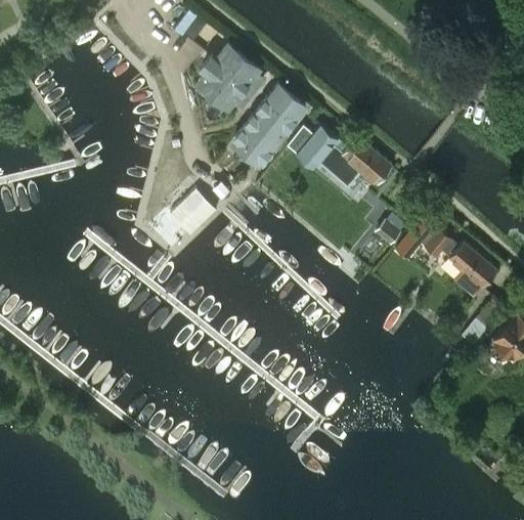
[(228,107),(258,70),(227,45),(215,60),(211,56),(202,69),(206,72),(198,83),(228,107)]
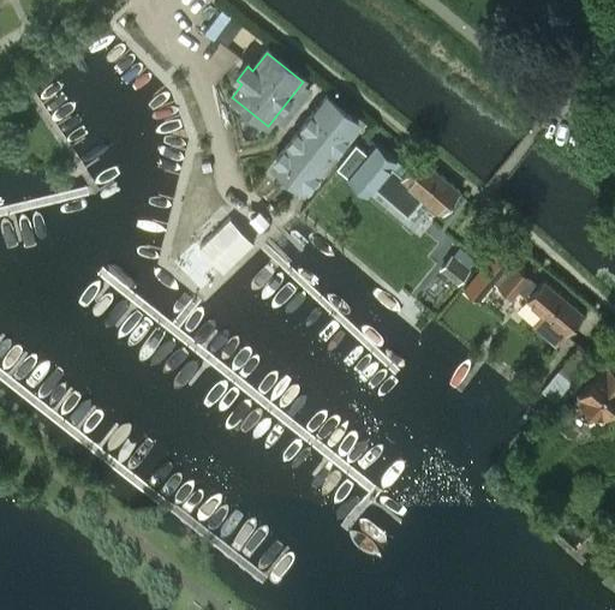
[(322,168),(357,125),(326,100),(273,166),(304,191),(308,187),(317,195),(332,175),(322,168)]
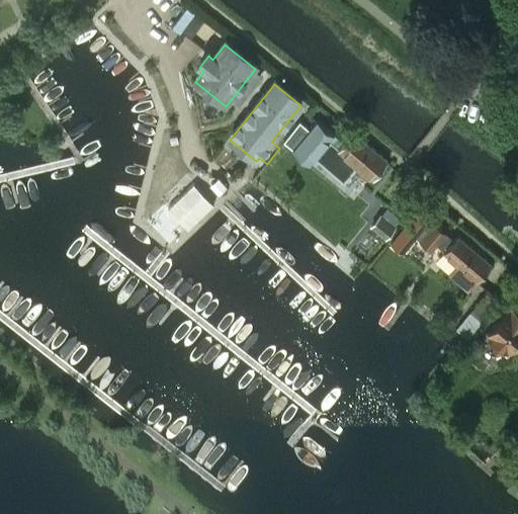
[(386,164),(351,135),(343,145),(317,122),(291,153),(353,204),(386,164)]
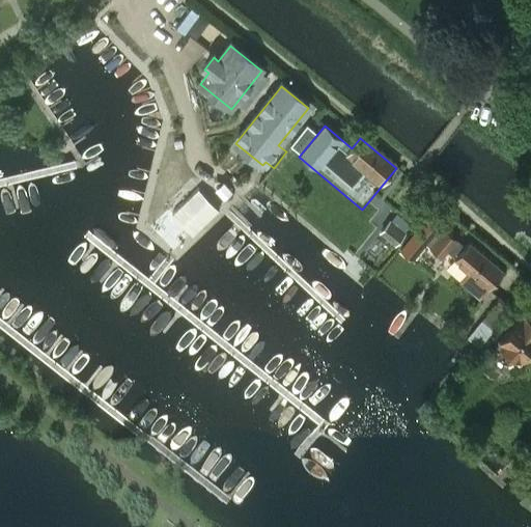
[(203,186),(176,211),(196,232),(223,207),(203,186)]
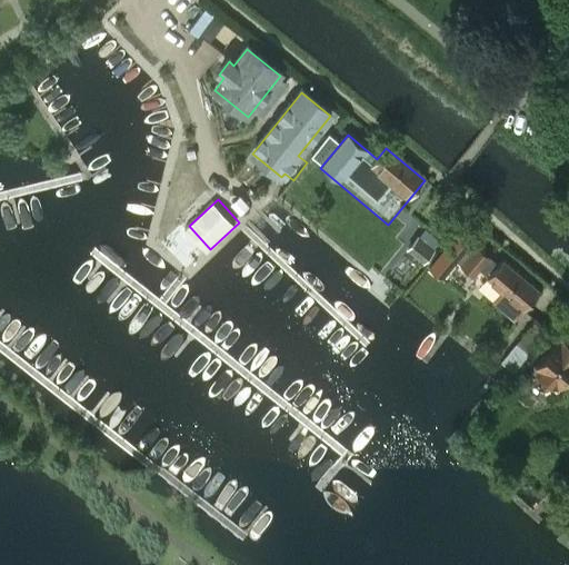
[(166,248),(182,263),(196,247),(179,233),(166,248)]
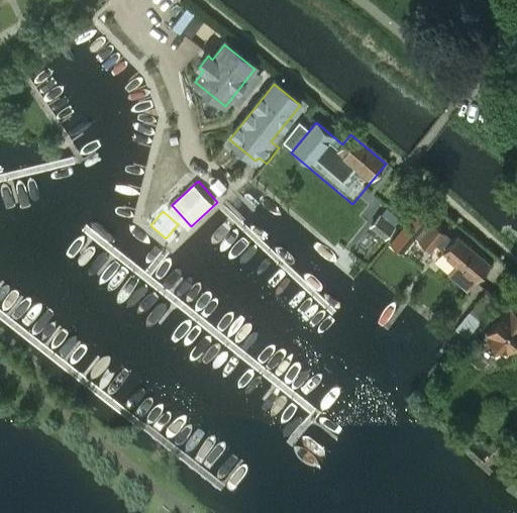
[(385,241),(395,229),(380,217),(370,229),(385,241)]
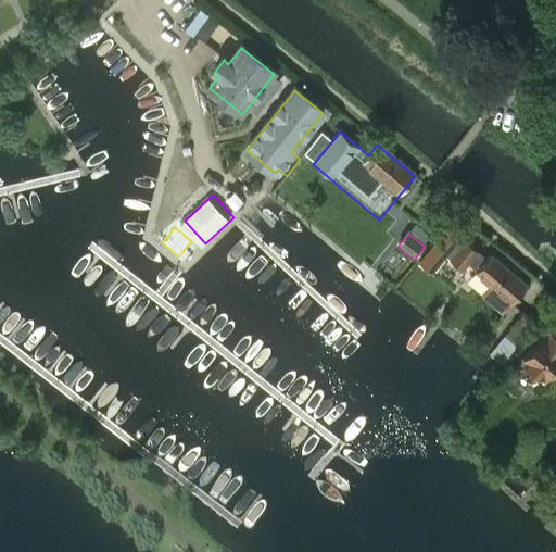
[(503,315),(512,304),(527,287),(490,255),(484,262),(476,255),(478,253),(466,243),(451,262),(462,272),(467,265),(476,272),(476,273),(491,286),(481,297),(503,315)]
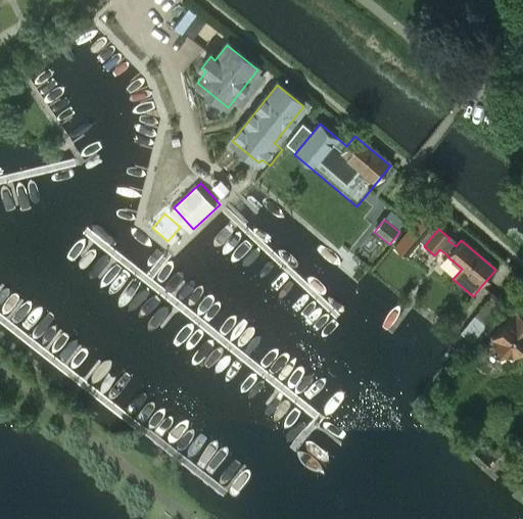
[(492,295),(480,311),(488,318),(501,302),(492,295)]
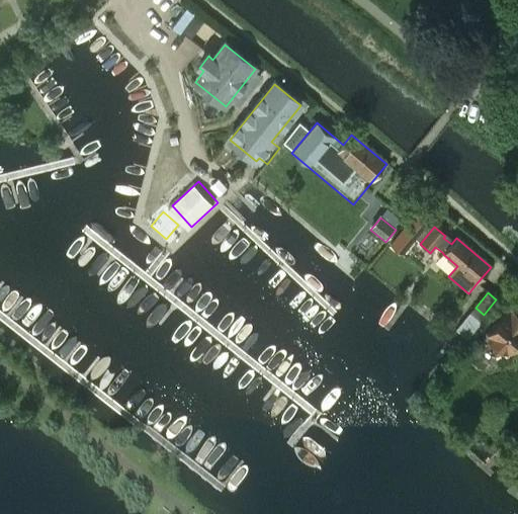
[(517,313),(509,306),(484,336),(507,355),(511,350),(517,355),(517,353),(517,313)]
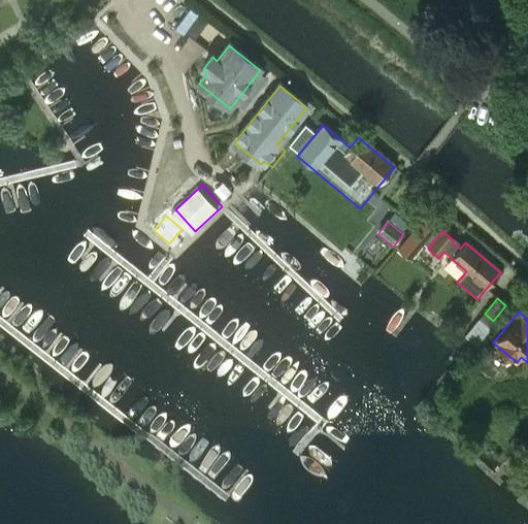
[(464,336),(472,344),(493,321),(485,314),(464,336)]
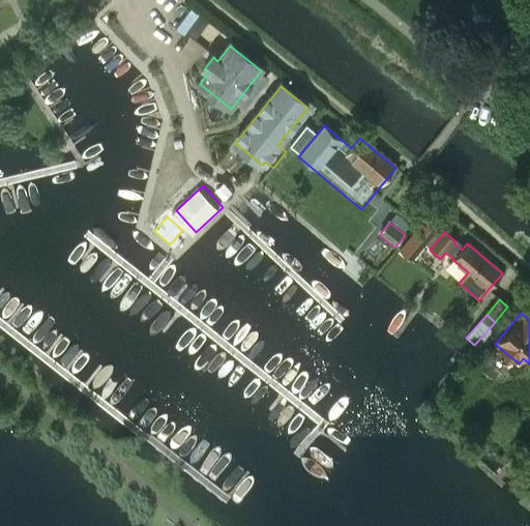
[(472,376),(477,366),(470,362),(465,372),(472,376)]
